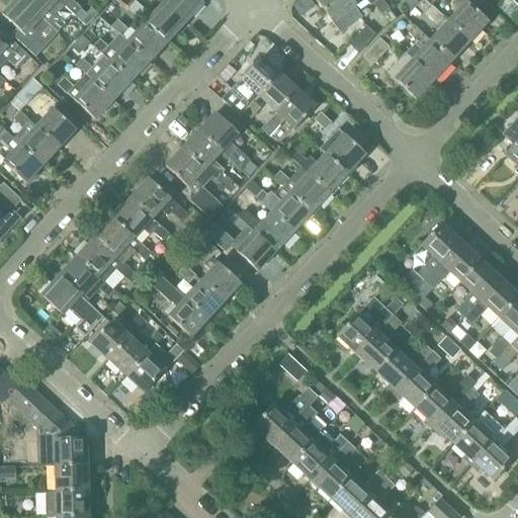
[(34,58),(40,51),(47,45),(36,35),(47,23),(41,18),(20,0),(14,0),(1,15),(16,29),(10,35),(34,58)]
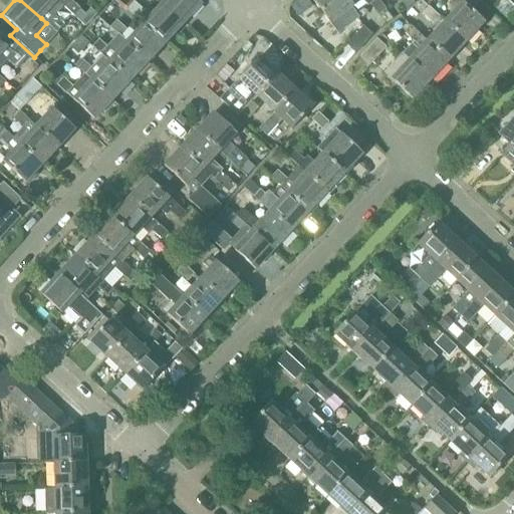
[(54,16),(63,6),(57,1),(56,0),(20,0),(41,18),(46,23),(56,33),(63,25),(54,16)]
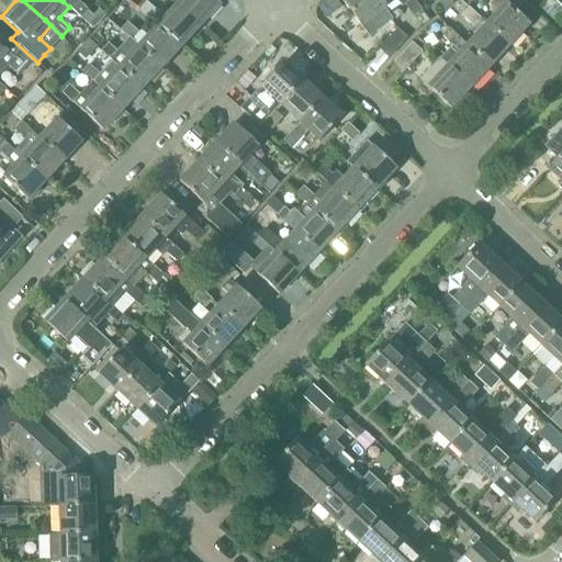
[(62,0),(63,1),(69,7),(79,17),(86,10),(76,0),(62,0)]
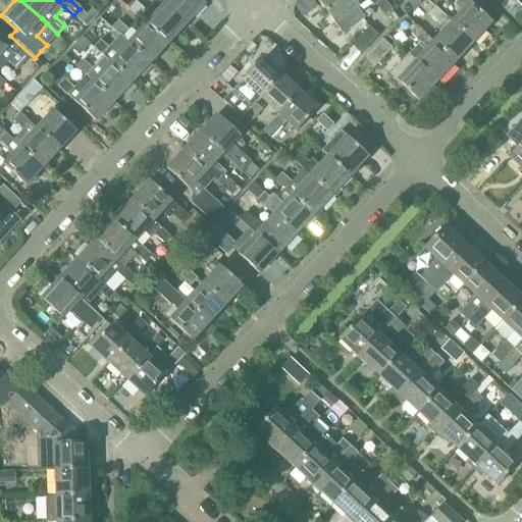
[(169,0),(165,5),(186,23),(203,4),(198,0),(169,0)]
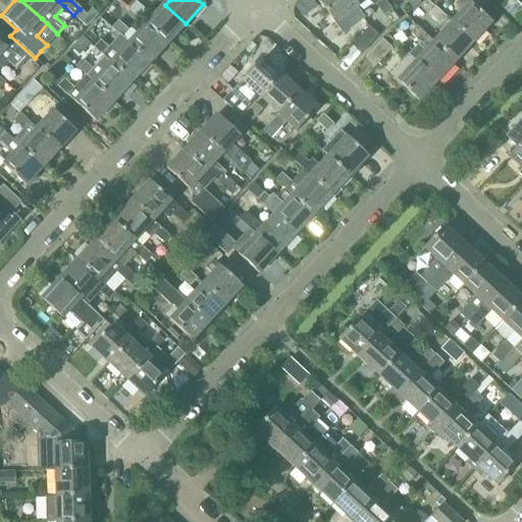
[(357,7),(351,0),(317,0),(335,23),(357,7)]
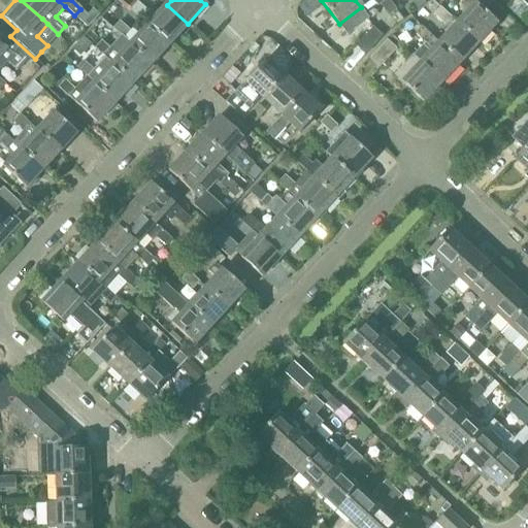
[(355,0),(361,7),(370,0),(372,0),(377,6),(382,4),(390,14),(397,9),(389,0),(355,0)]
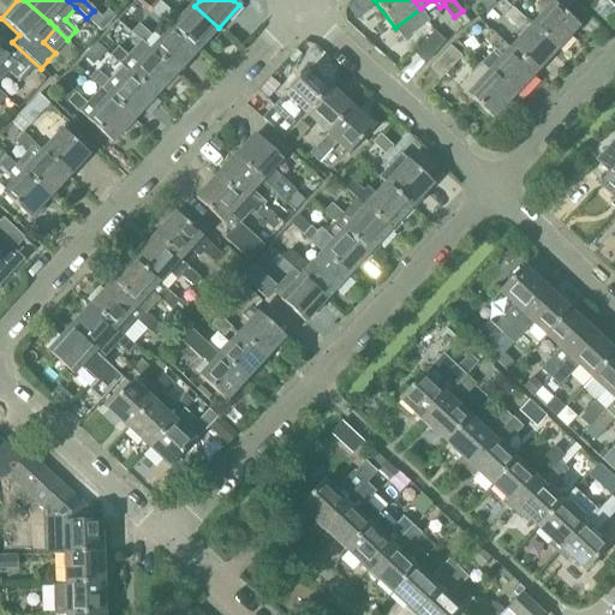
[(477,0),(485,11),(495,4),(491,0),(477,0)]
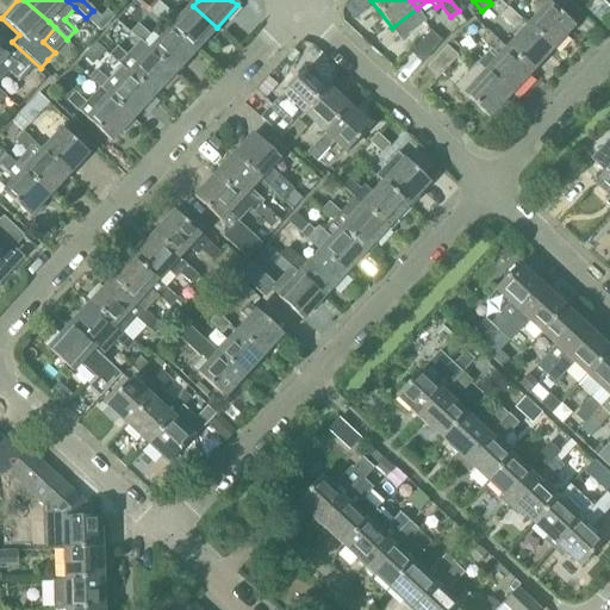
[(530,8),(539,17),(529,26),(553,49),(573,27),(558,12),(567,2),(564,0),(528,0),(534,5),(530,8)]
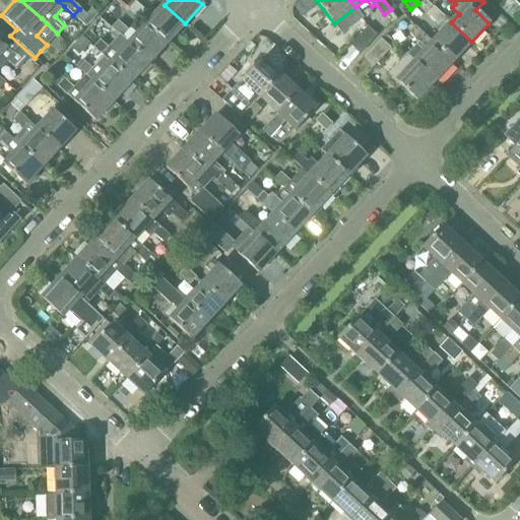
[(519,11),(519,6),(513,0),(504,0),(499,6),(513,19),(519,11)]
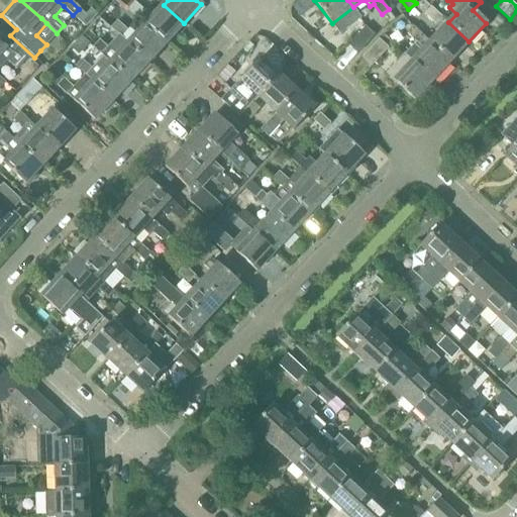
[(184,23),(164,5),(153,15),(147,10),(146,11),(135,1),(129,7),(146,23),(166,41),(184,23)]
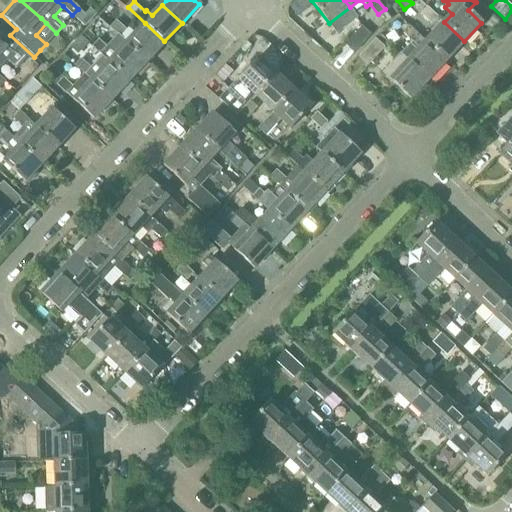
[(421,14),(431,24),(436,18),(426,8),(421,14)]
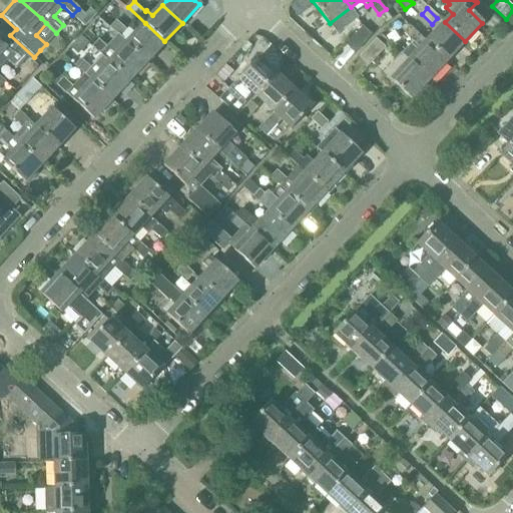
[(110,27),(118,34),(119,36),(125,29),(116,20),(110,27)]
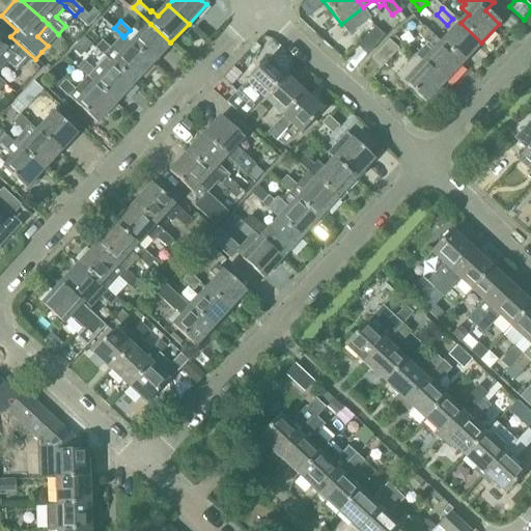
[(442,43),(463,62),(481,43),(460,23),(442,43)]
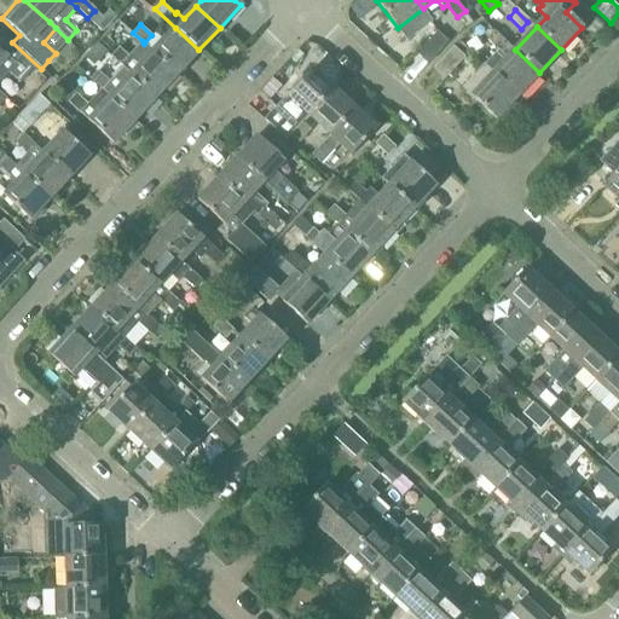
[(198,50),(175,28),(154,51),(177,74),(198,50)]
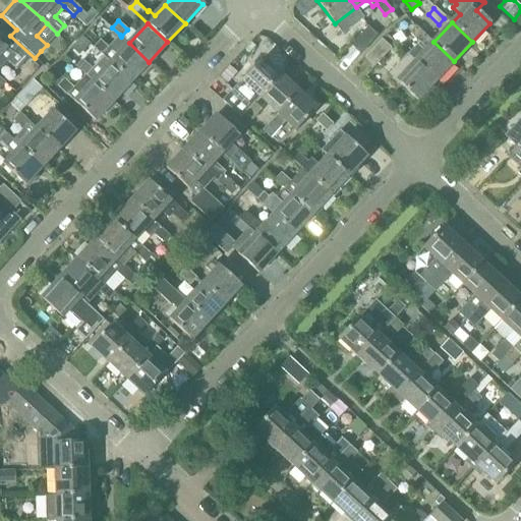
[(418,43),(407,55),(414,62),(436,80),(454,61),(433,42),(416,25),(408,34),(418,43)]
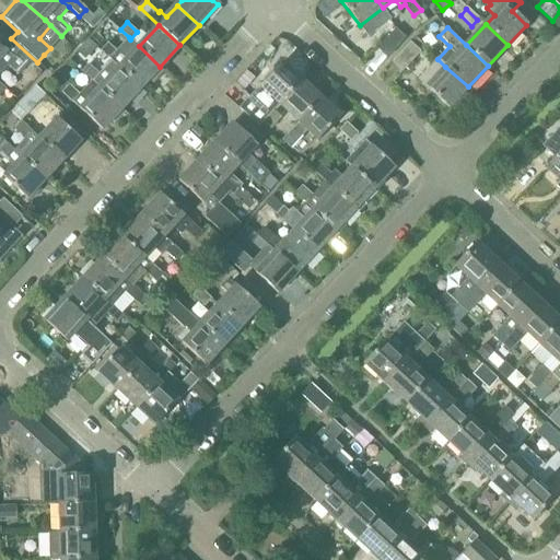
[(386,57),(404,38),(395,30),(377,48),(386,57)]
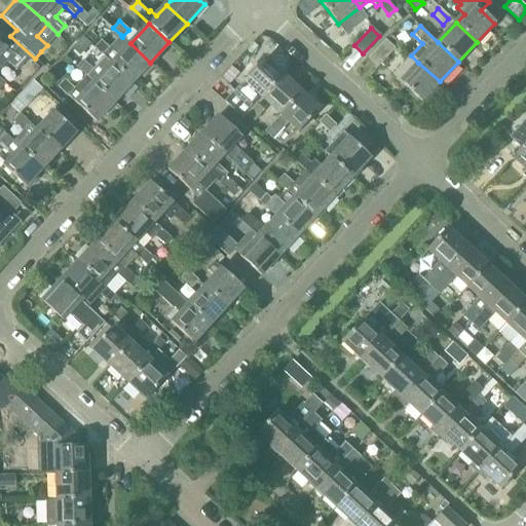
[(106,58),(133,81),(150,63),(130,43),(122,37),(121,35),(108,48),(89,31),(83,37),(105,58),(106,58)]
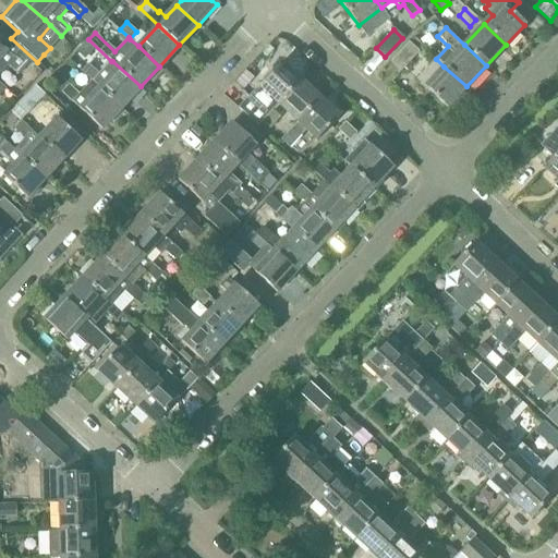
[(16,73),(28,60),(9,41),(2,48),(0,45),(0,73),(8,65),(16,73)]
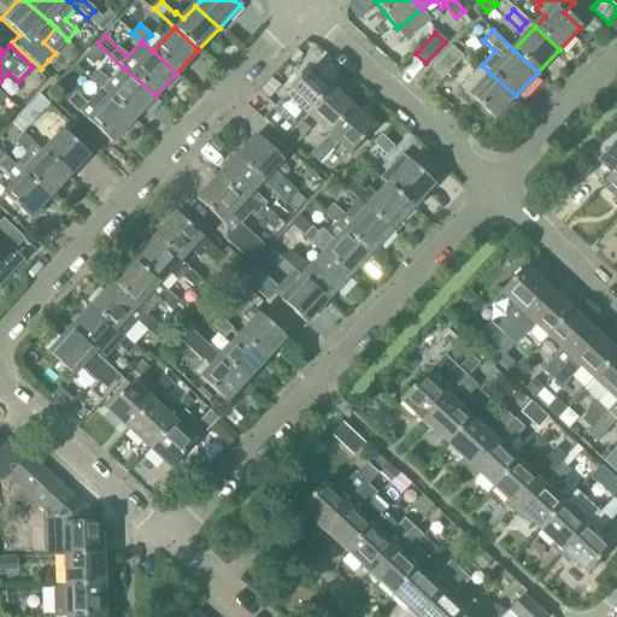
[(444,78),(462,58),(452,48),(433,69),(444,78)]
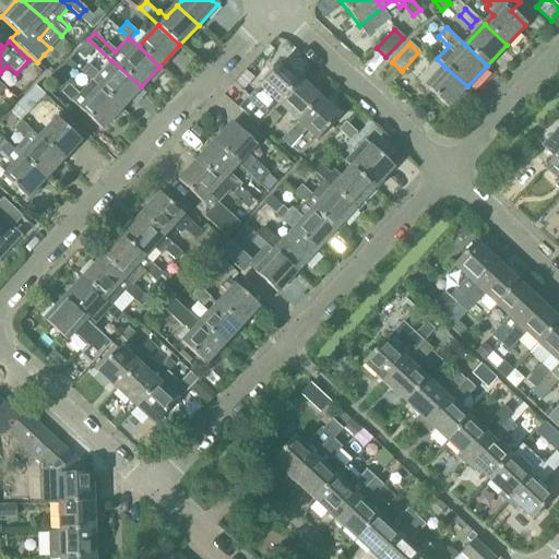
[(444,67),(437,59),(417,79),(448,107),(467,86),(444,67)]
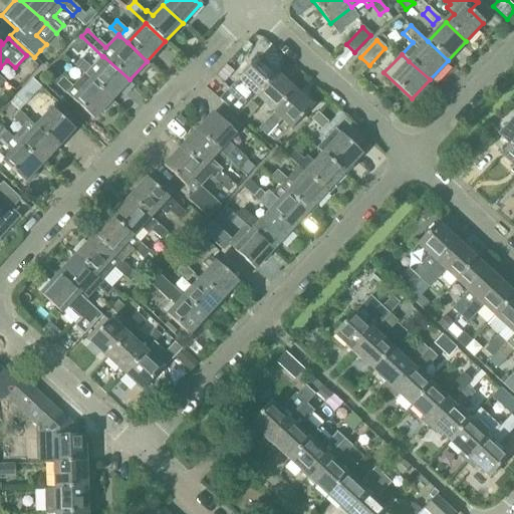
[(86,74),(111,98),(130,79),(103,56),(102,56),(91,68),(81,59),(74,66),(84,75),(86,74)]
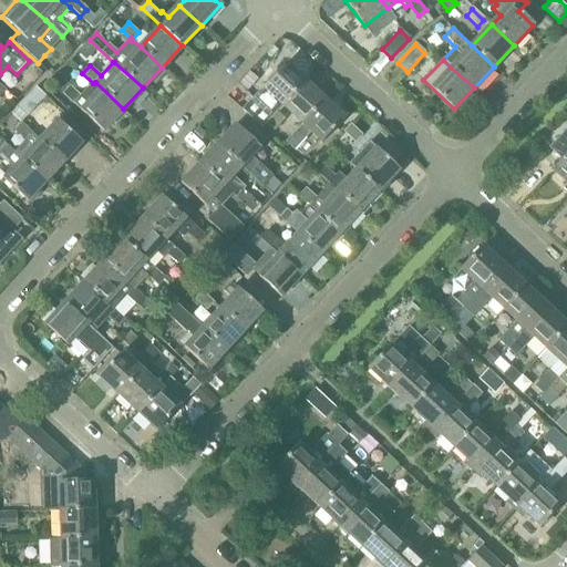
[(259,129),(281,105),(303,82),(286,65),(241,112),(259,129)]
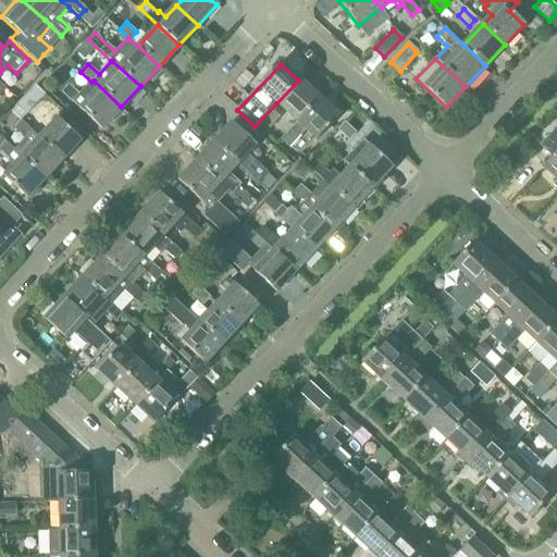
[(94,81),(91,82),(79,95),(69,85),(61,91),(100,128),(121,107),(94,81)]
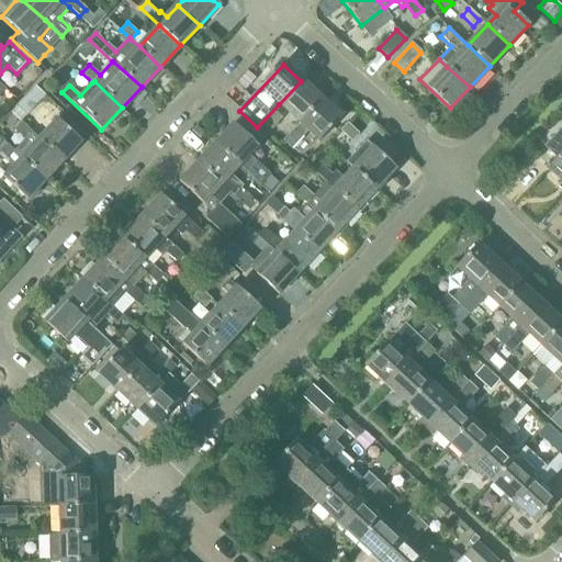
[(298,123),(321,100),(301,81),(279,104),(298,123)]
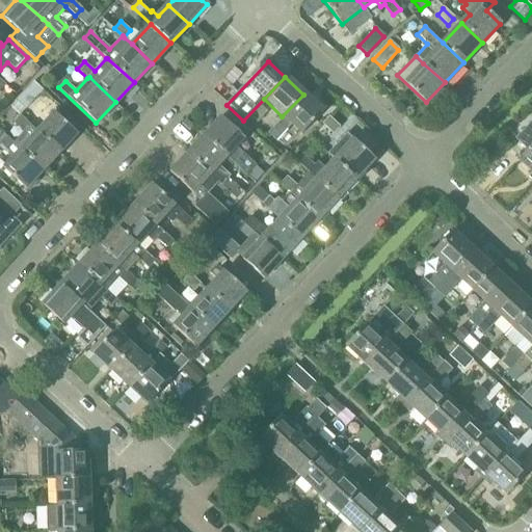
[(42,91),(32,83),(24,91),(33,101),(42,91)]
